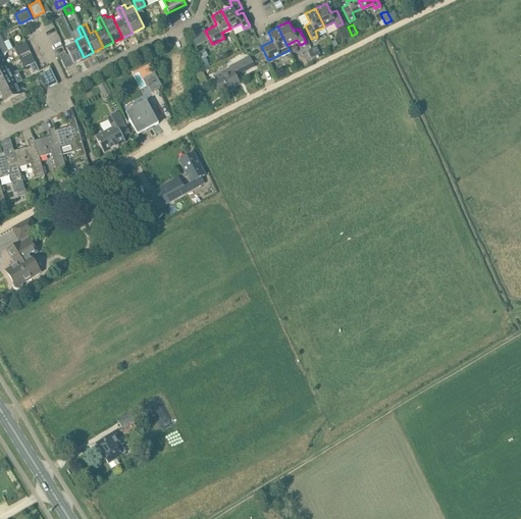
[(25,40),(13,46),(17,54),(30,48),(25,40)]
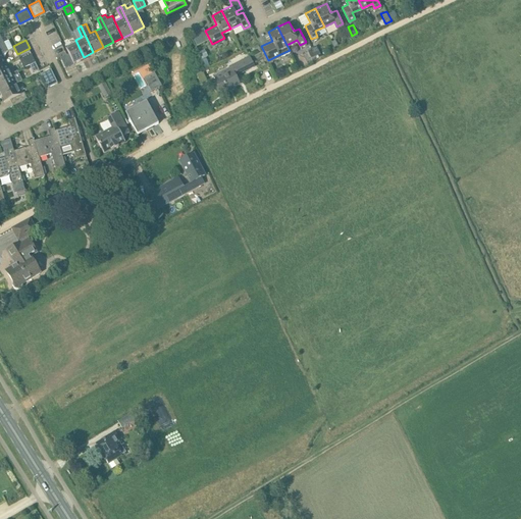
[(75,40),(65,45),(68,51),(60,55),(65,65),(72,62),(73,61),(84,57),(75,40)]
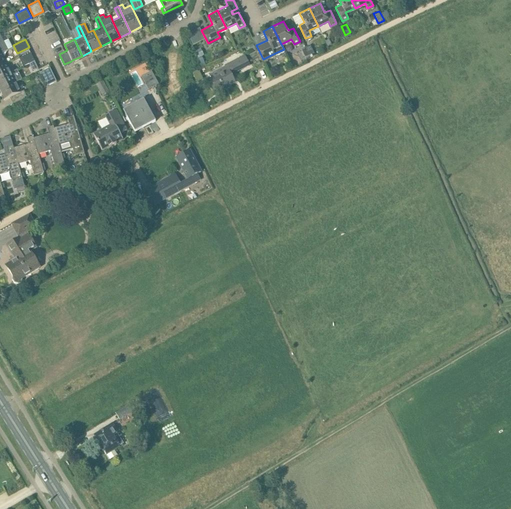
[(310,43),(305,45),(309,54),(308,54),(309,55),(315,53),(310,43)]
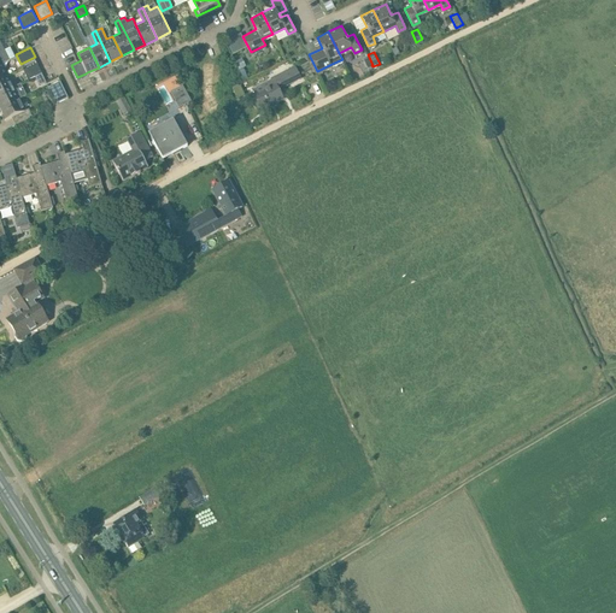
[(368,54),(362,58),(367,68),(371,65),(373,65),(368,54)]
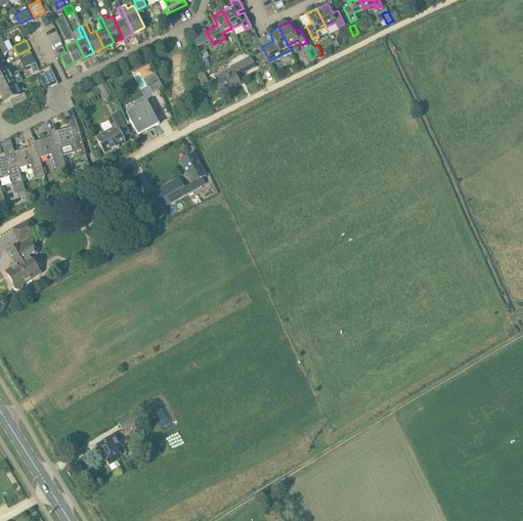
[(31,51),(19,57),(24,66),(35,60),(31,51)]
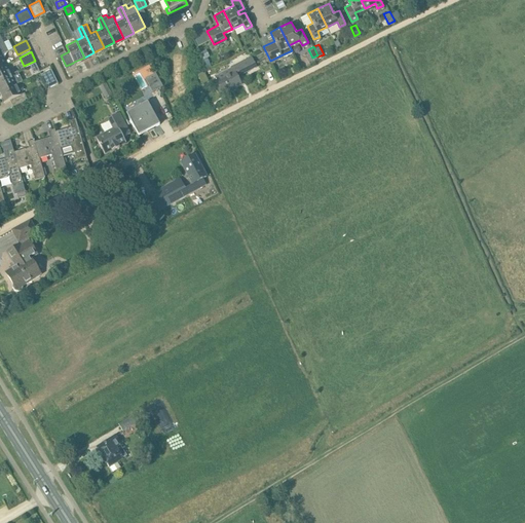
[(222,91),(240,81),(237,76),(256,66),(250,54),(230,65),(230,67),(224,70),(214,75),(222,91)]
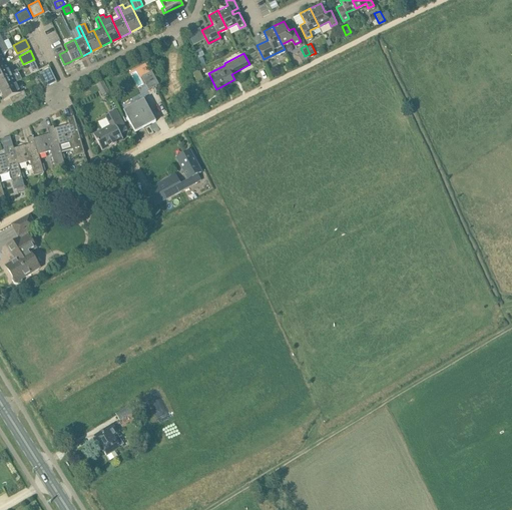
[(0,75),(11,70),(6,60),(0,63),(0,75)]
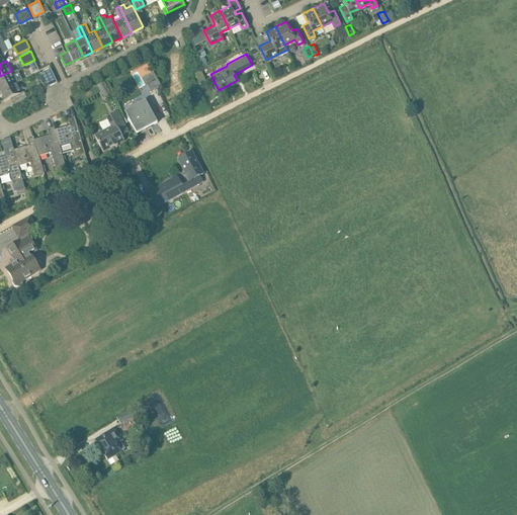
[(48,85),(57,80),(50,67),(40,71),(48,85)]
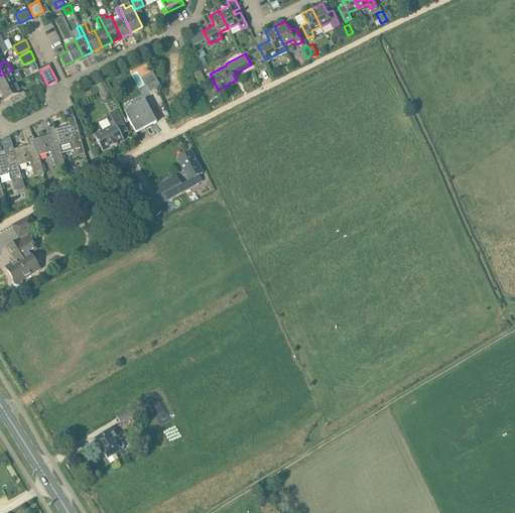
[(0,89),(16,81),(21,79),(16,69),(11,71),(0,76),(0,89)]
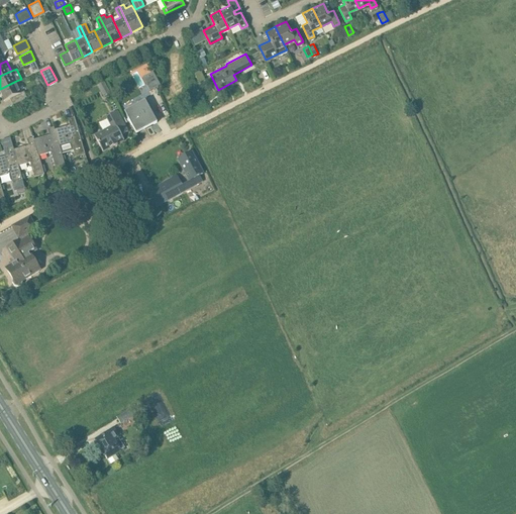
[(153,69),(142,74),(149,89),(161,83),(153,69)]
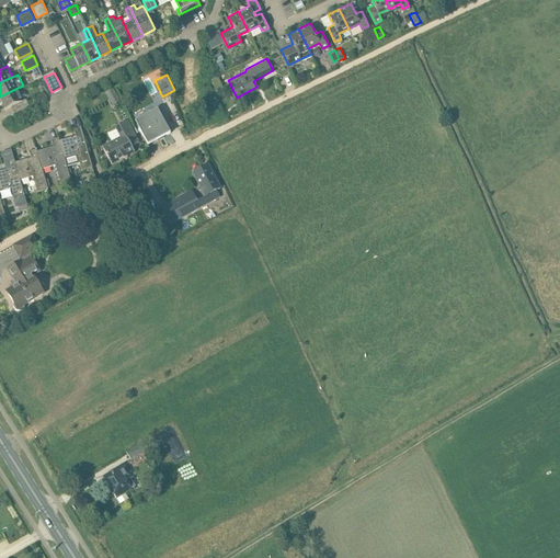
[(25,97),(23,98),(18,88),(0,97),(0,99),(6,107),(10,105),(12,111),(29,103),(25,97)]
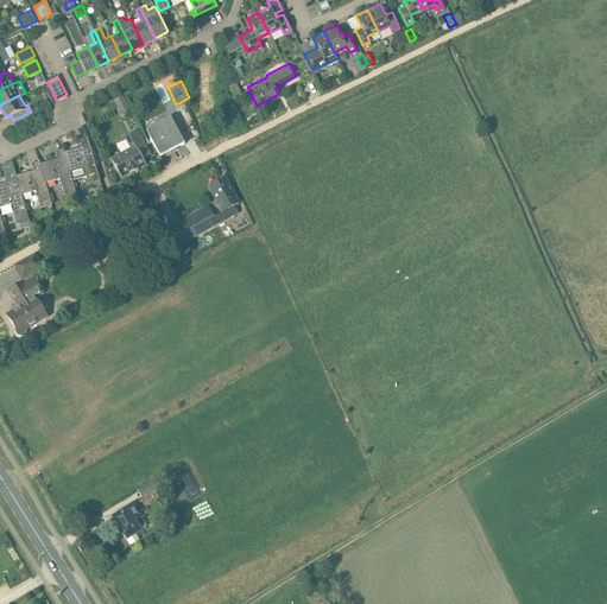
[(155,144),(160,153),(184,140),(179,133),(182,132),(171,112),(160,118),(164,124),(149,132),(155,144)]
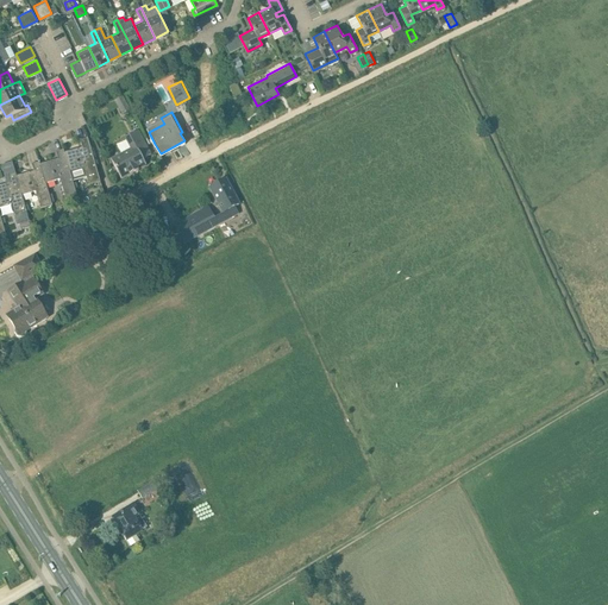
[(131,146),(111,157),(120,176),(127,172),(138,168),(138,166),(145,162),(143,156),(150,151),(137,127),(125,134),(131,146)]
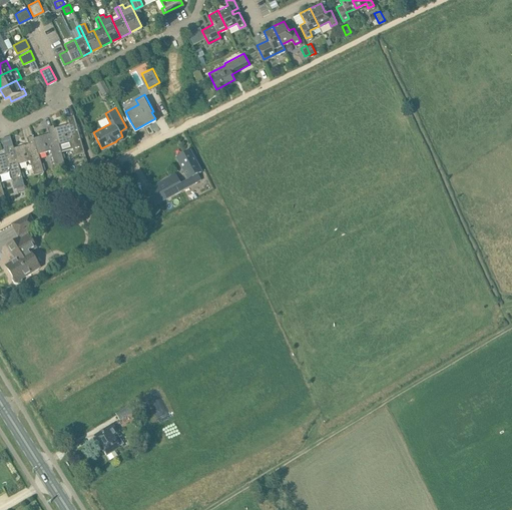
[(74,153),(84,150),(83,149),(82,144),(73,113),(67,115),(69,121),(54,126),(53,126),(57,142),(58,142),(60,150),(72,147),(74,153)]
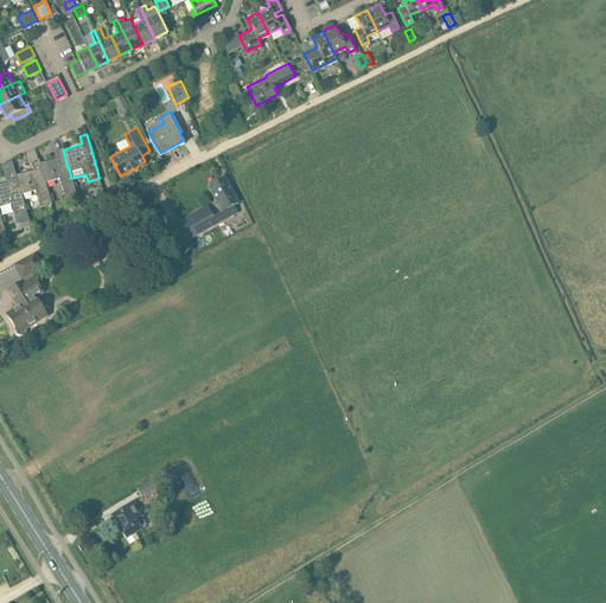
[(58,177),(64,196),(76,192),(71,178),(69,168),(68,168),(63,149),(64,149),(63,146),(56,148),(57,155),(40,160),(38,161),(44,180),(45,180),(58,177)]
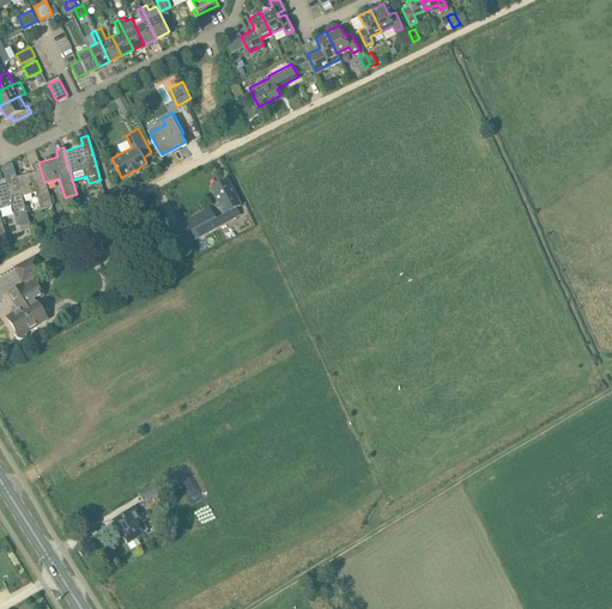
[(35,189),(40,207),(52,203),(52,202),(49,194),(46,182),(44,182),(38,163),(41,162),(40,159),(31,162),(34,169),(16,174),(14,175),(20,194),(22,194),(35,189)]
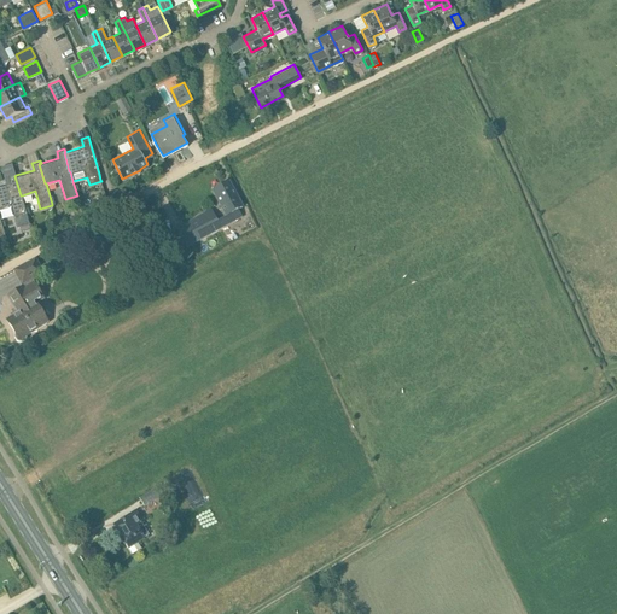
[(10,182),(0,185),(0,206),(11,203),(17,226),(19,226),(29,223),(29,222),(27,211),(25,206),(22,196),(21,196),(15,176),(16,175),(16,173),(7,175),(10,182)]
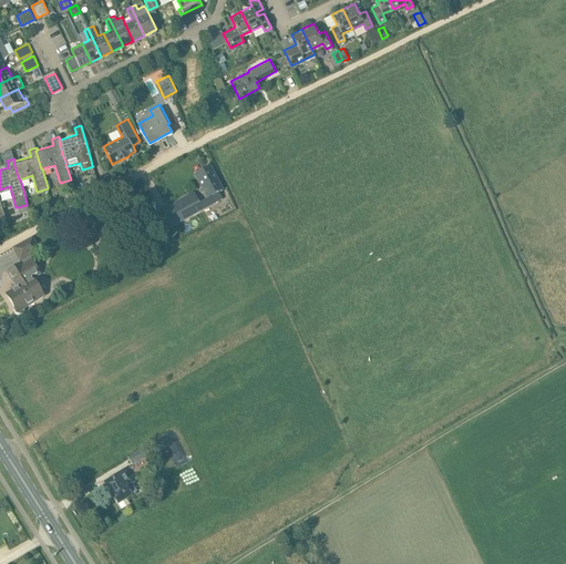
[(199,201),(193,190),(162,207),(171,224),(203,206),(222,196),(218,191),(222,188),(217,180),(209,164),(195,172),(203,187),(207,196),(199,201)]
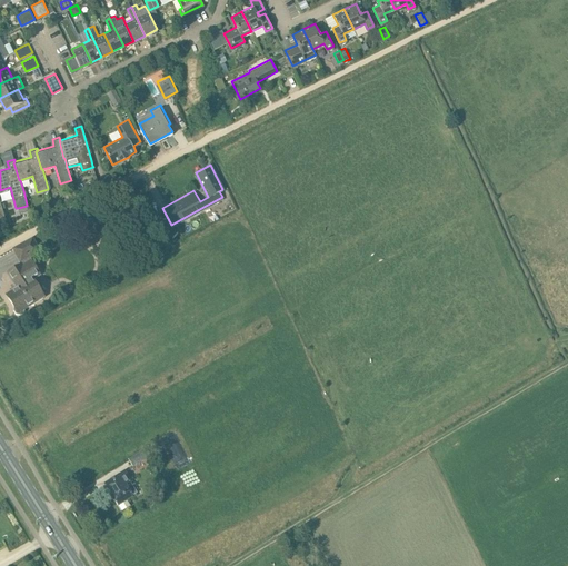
[(72,225),(79,236),(97,226),(90,215),(72,225)]
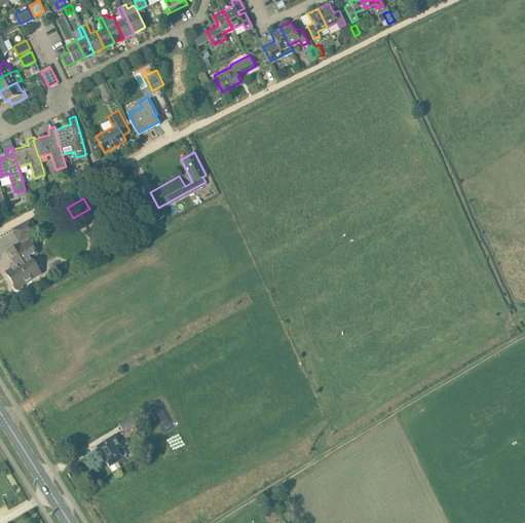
[(23,284),(40,272),(31,256),(36,252),(30,240),(31,236),(30,234),(37,231),(30,218),(10,228),(17,241),(20,240),(21,241),(6,251),(12,261),(11,261),(10,267),(5,270),(12,282),(10,285),(12,289),(16,290),(22,287),(23,284)]
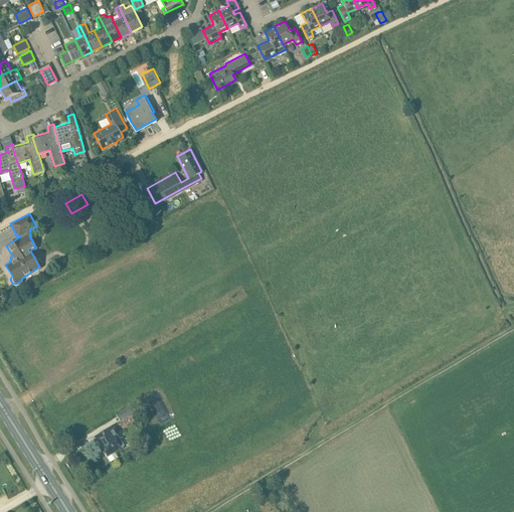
[(118,421),(137,410),(132,403),(114,414),(118,421)]
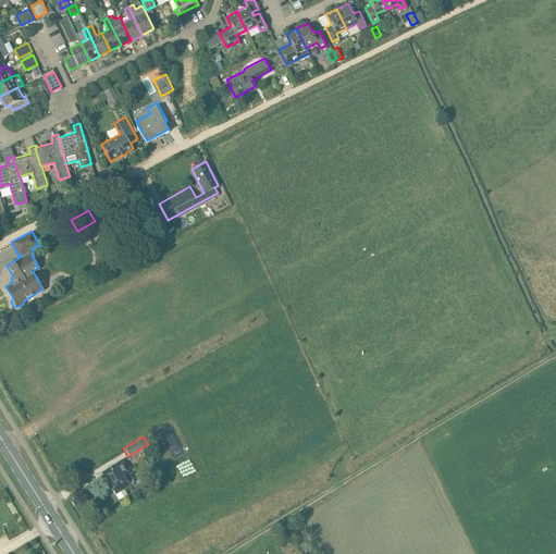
[(102,472),(115,493),(134,480),(121,459),(102,472)]
